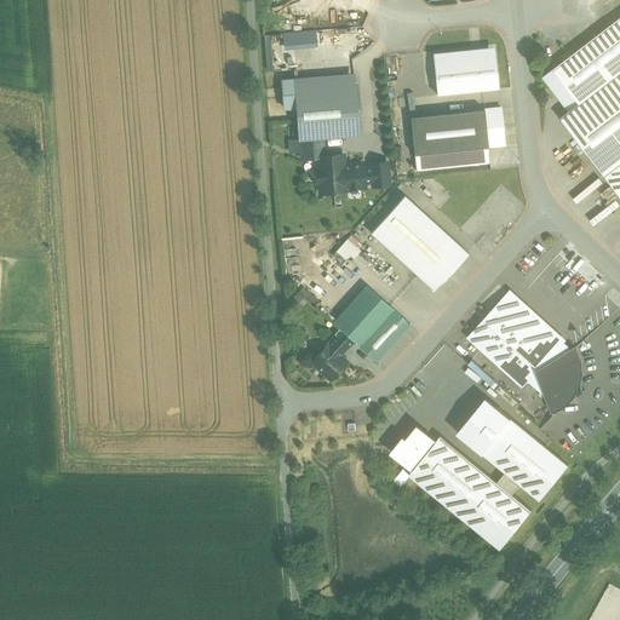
[(619,17),(554,69),(580,103),(619,72),(619,17)]
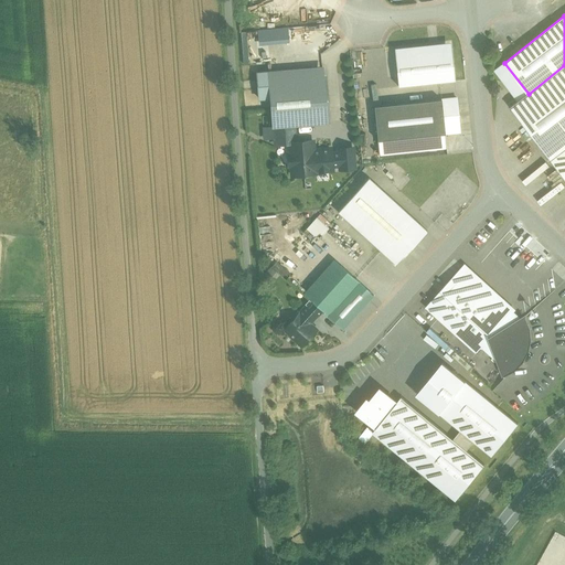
[(395,51),(400,89),(456,84),(452,45),(395,51)]
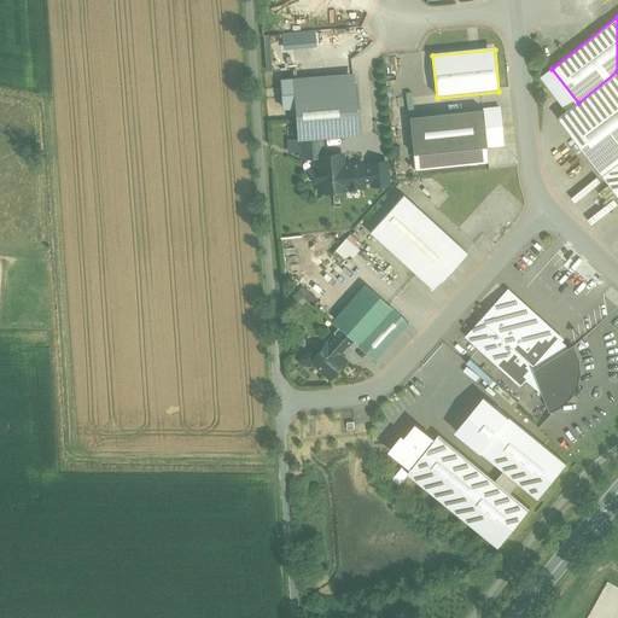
[(578,103),(552,69),(542,76),(569,110),(578,103)]
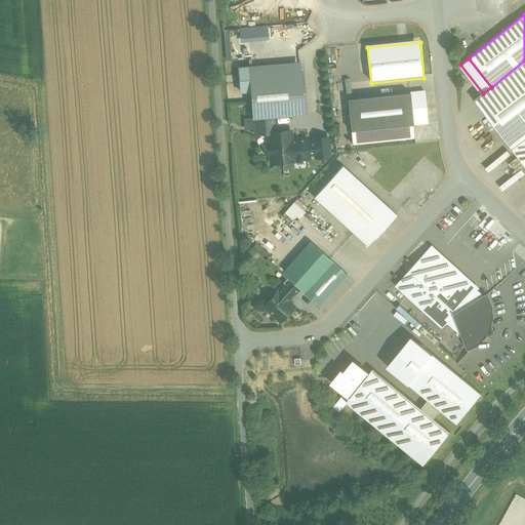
[(524,61),(491,87),(483,93),(475,99),(524,165),(524,61)]
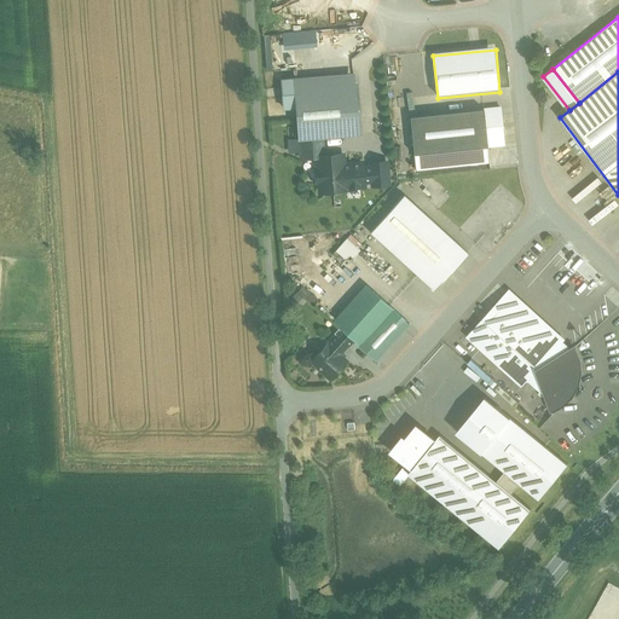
[(356,77),(294,82),(299,138),(300,138),(322,137),(360,133),(356,77)]
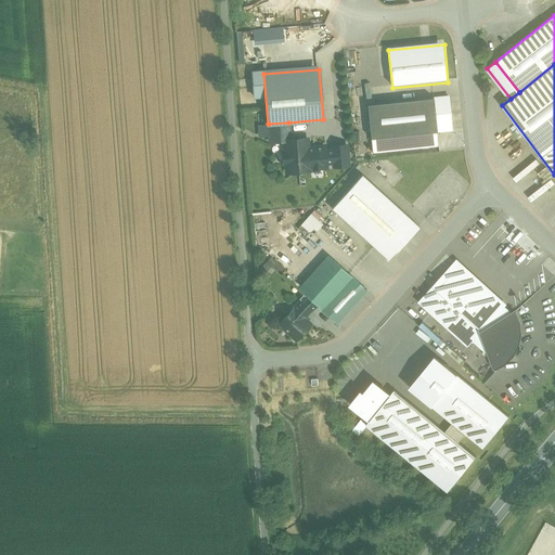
[(449,97),(434,98),(437,131),(452,130),(449,97)]
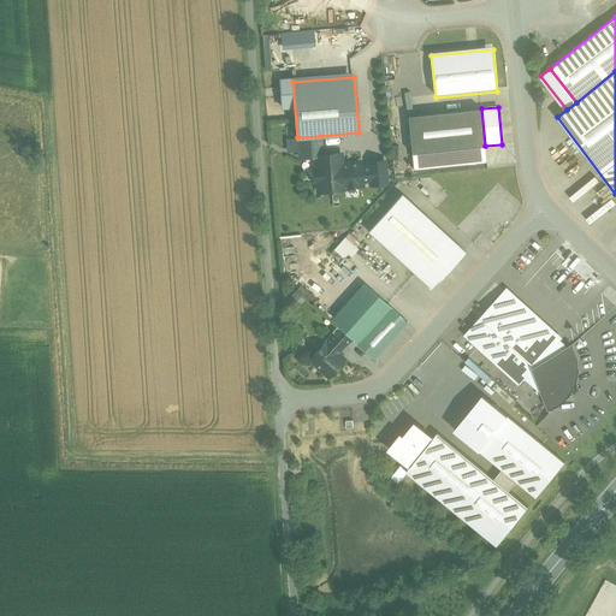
[(481,108),(408,116),(412,153),(485,146),(481,108)]
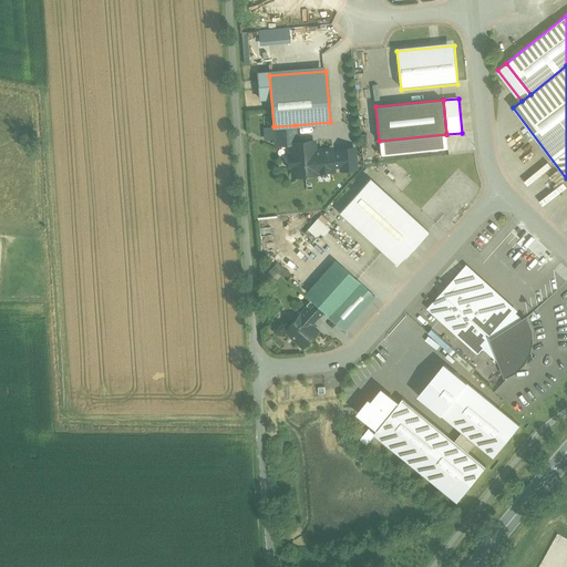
[(295,125),(275,126),(277,145),(290,144),(290,143),(296,142),(295,125)]
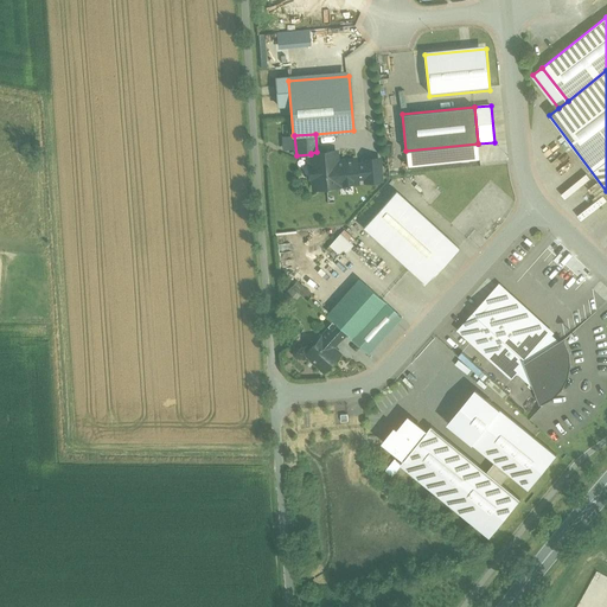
[(478,144),(406,151),(408,166),(480,159),(478,144)]
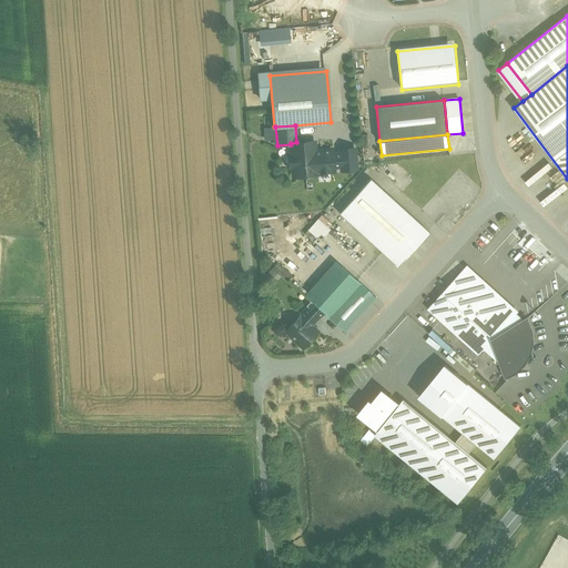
[(296,142),(291,143),(291,144),(292,155),(288,155),(290,166),(293,166),(294,176),(317,174),(317,172),(328,171),(326,150),(315,151),(314,141),(296,142)]
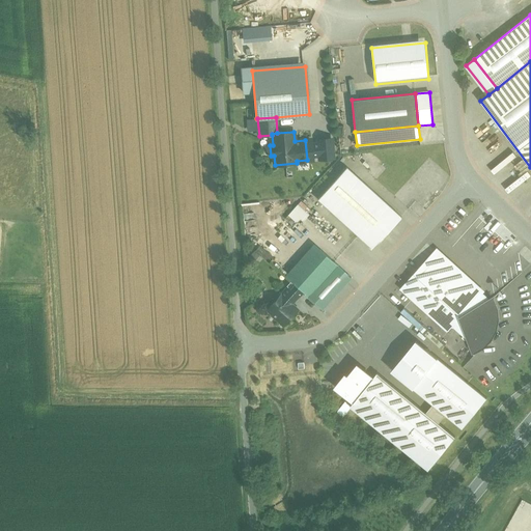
[(401,217),(346,167),(317,199),(373,249),(401,217)]
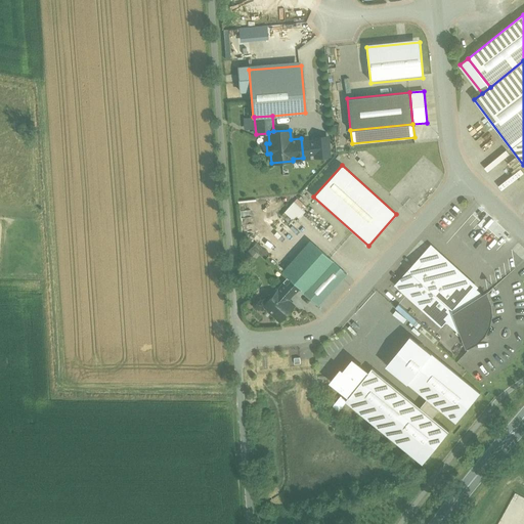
[(311,242),(282,273),(289,278),(299,288),(318,306),(347,274),(311,242)]
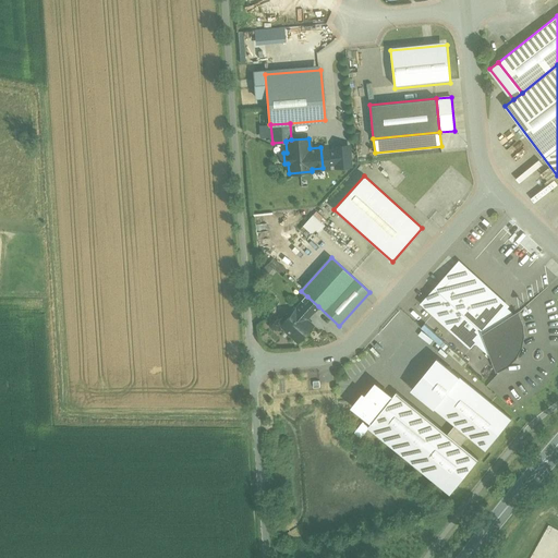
[(507,308),(457,263),(421,303),(470,349),(475,342),(505,311),(507,308)]
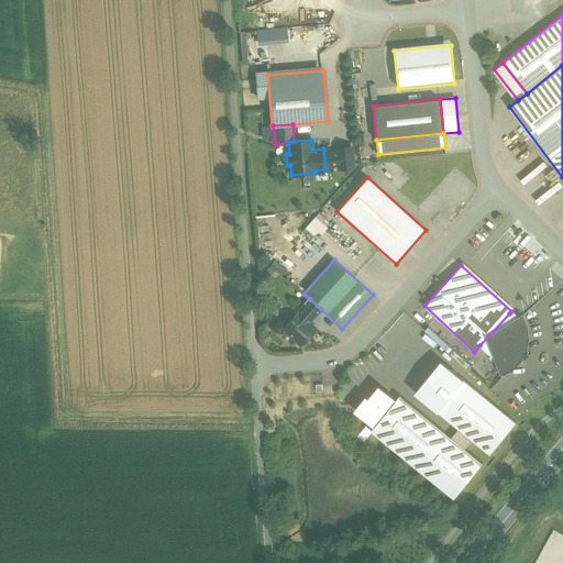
[(310,299),(298,311),(297,310),(289,318),(291,320),(283,328),(301,345),(317,328),(310,322),(310,321),(321,309),(310,299)]
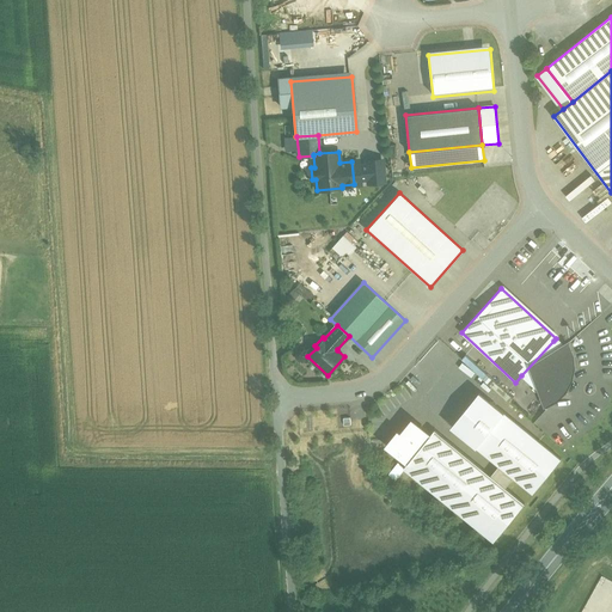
[(554,341),(521,375),(540,392),(544,404),(545,404),(556,398),(564,390),(570,379),(571,368),(571,356),(567,346),(565,344),(561,347),(554,341)]
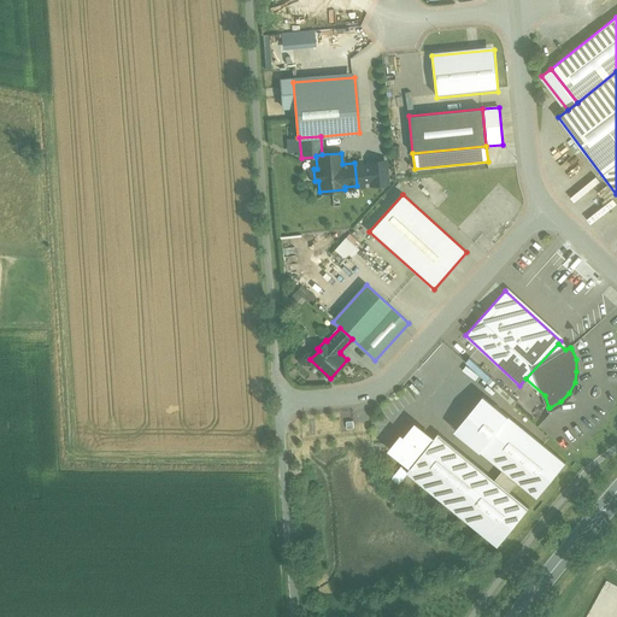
[(454,425),(538,495),(566,462),(483,392),(454,425)]
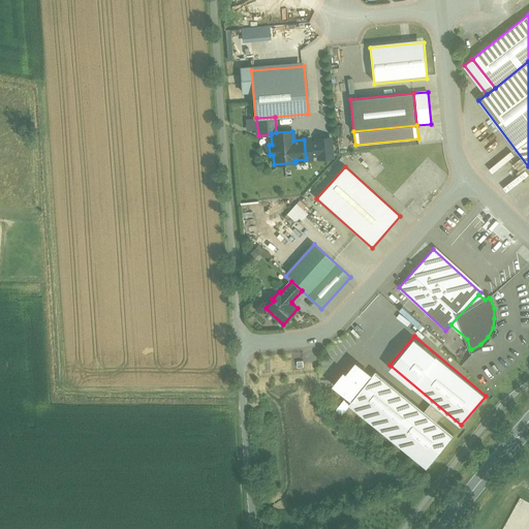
[(358,365),(348,376),(346,375),(336,386),(352,400),(372,376),(358,365)]
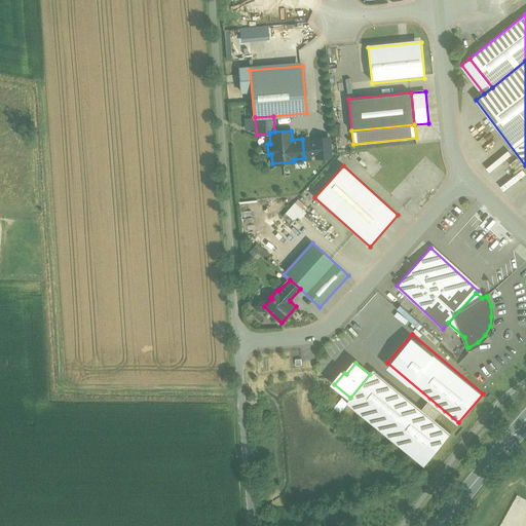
[(451,433),(374,370),(370,374),(350,398),(347,402),(424,465),(451,433)]
